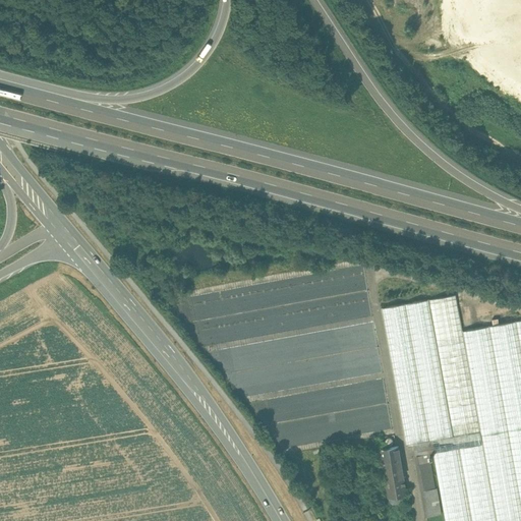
[(456,294),(382,307),(406,444),(414,443),(416,454),(430,452),(433,452),(445,520),(494,520),(497,520),(462,331),(456,294)]
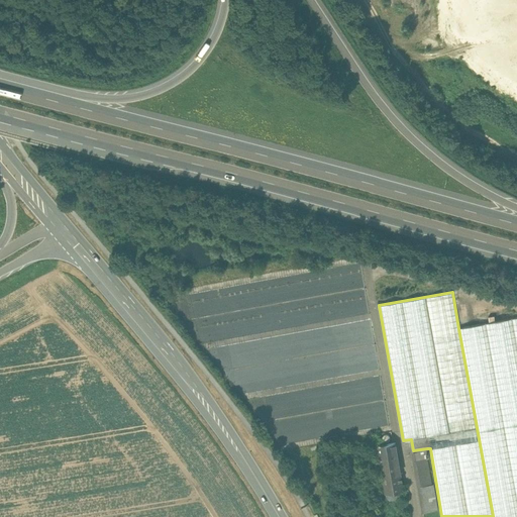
[(516,346),(512,319),(486,323),(516,498),(516,346)]
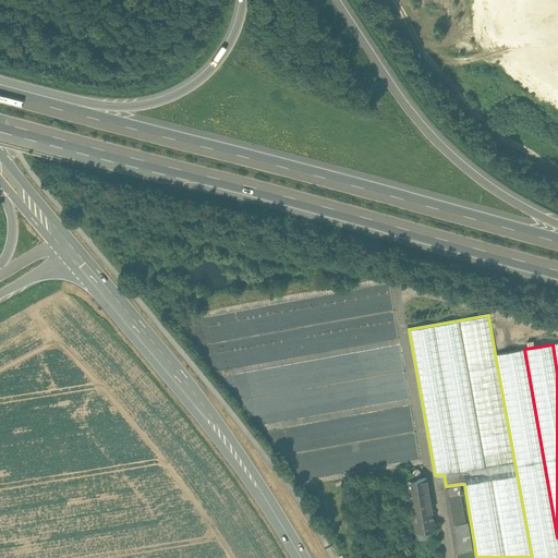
[(557,557),(557,537),(524,349),(495,354),(532,557),(557,557)]
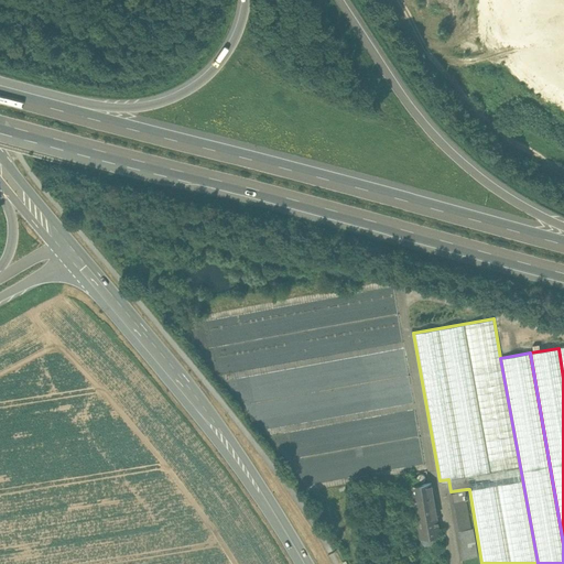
[(431,483),(413,486),(420,523),(418,523),(420,538),(440,534),(431,483)]
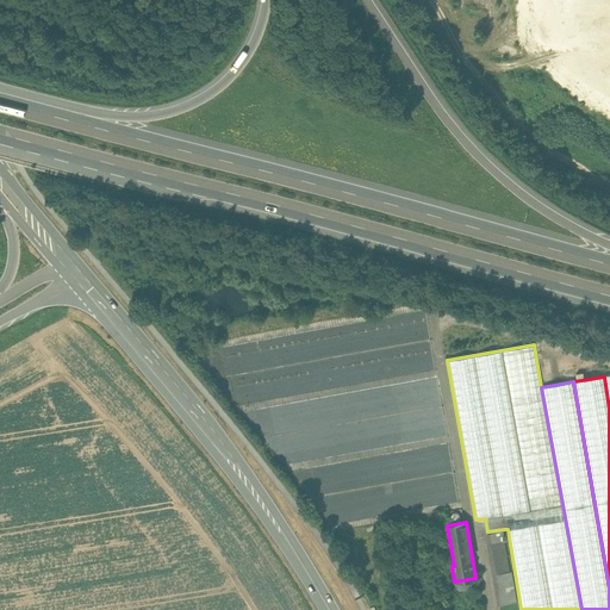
[(504,529),(487,531),(499,604),(517,602),(511,571),(510,571),(504,540),(505,539),(505,536),(508,535),(506,531),(504,531),(504,529)]
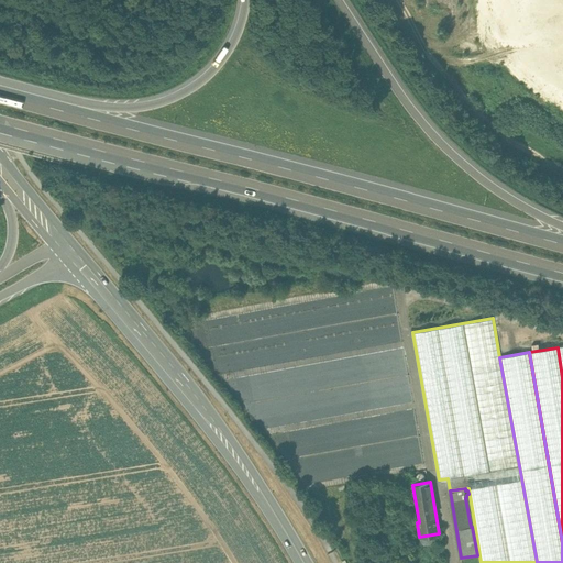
All buildings are outlined.
